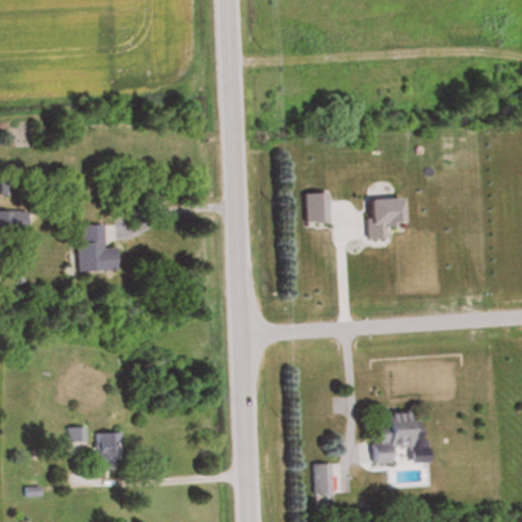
[(24,211),(0,211),(0,233),(24,233),(24,211)]
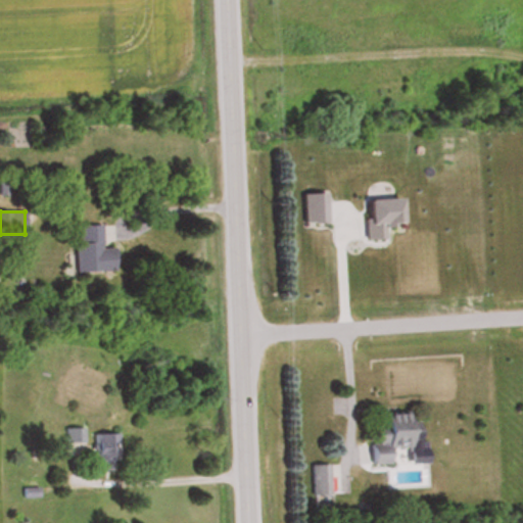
[(74,274),(113,272),(112,249),(101,249),(100,226),(73,227),(74,274)]
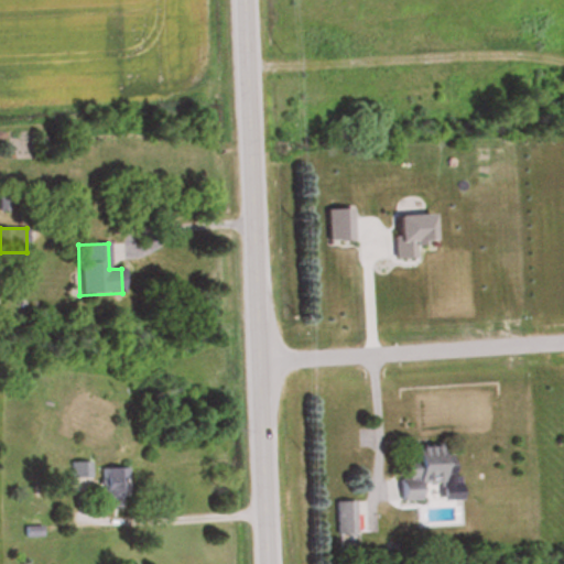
[(449,455),(441,455),(441,445),(413,446),(413,458),(399,459),(401,502),(419,501),(418,484),(451,483),(449,455)]
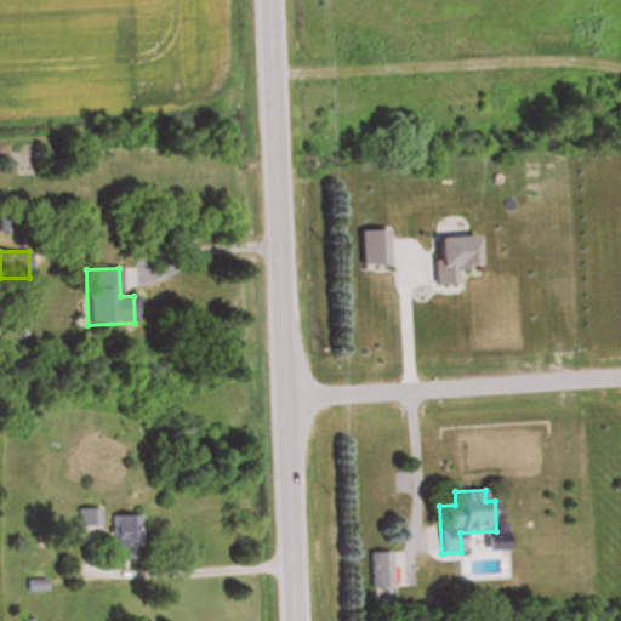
[(100,512),(80,512),(80,527),(100,527),(100,512)]
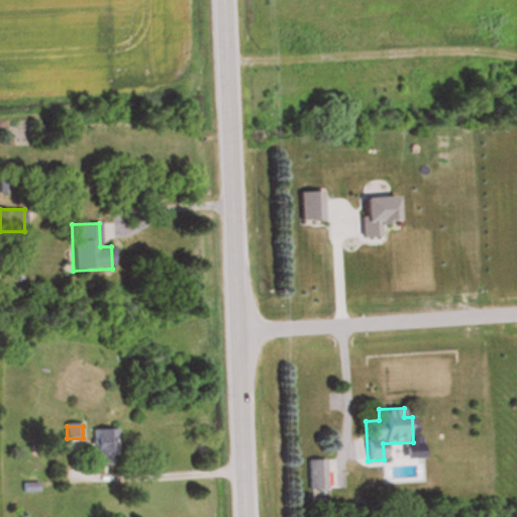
[(94,466),(118,466),(118,430),(94,430),(94,466)]
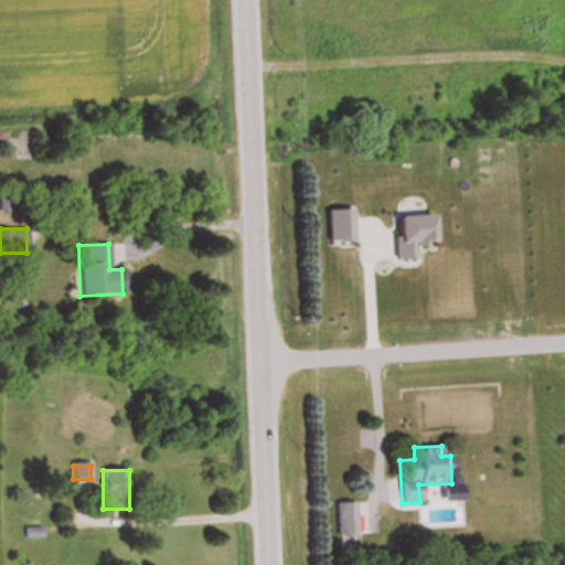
[(338,503),(338,537),(358,537),(358,503),(338,503)]
